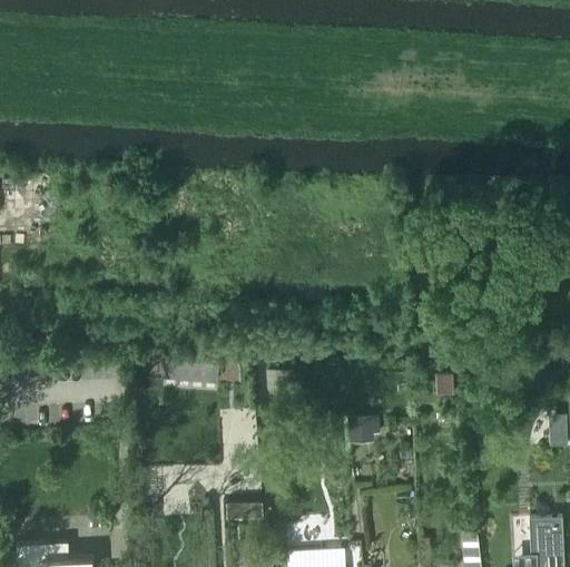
[(179,361),(166,360),(164,378),(177,379),(179,361)]
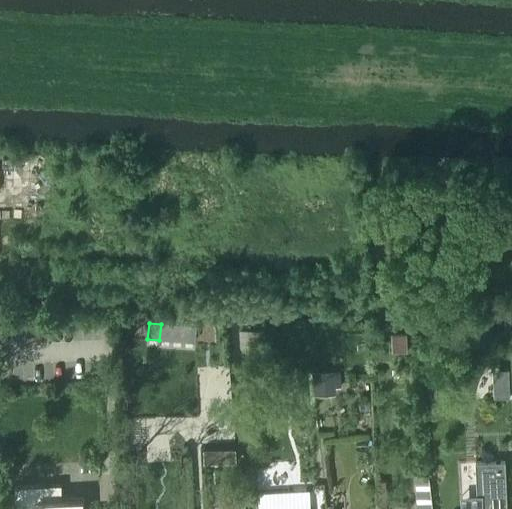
[(185,326),(183,342),(195,343),(197,327),(185,326)]
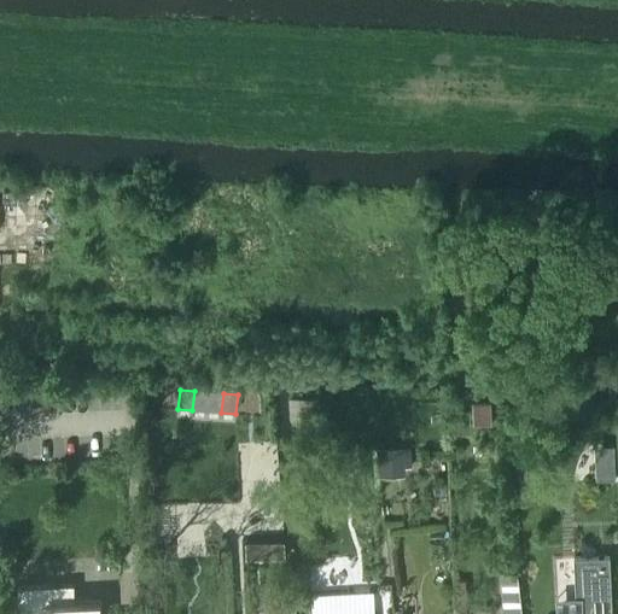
[(290,402),(291,422),(319,421),(318,399),(290,402)]
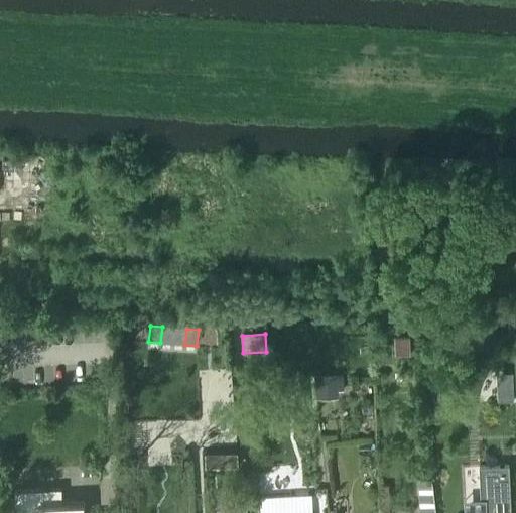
[(410,340),(395,340),(396,357),(410,357),(410,340)]
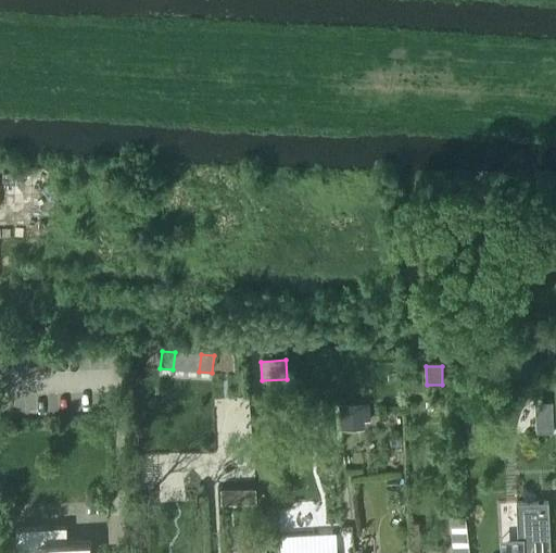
[(536,418),(536,434),(554,432),(553,418),(536,418)]
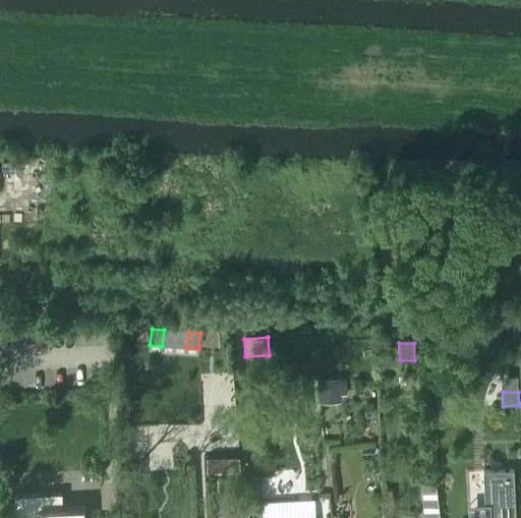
[(211,470),(226,469),(225,459),(210,460),(211,470)]
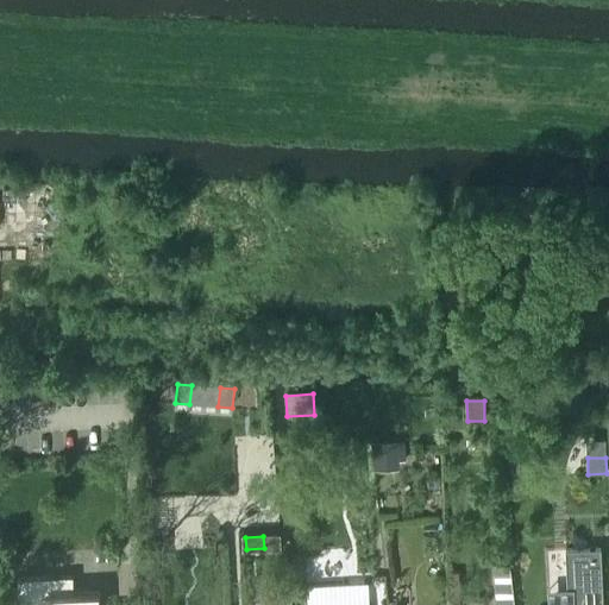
[(603,604),(601,552),(565,553),(567,590),(567,591),(572,591),(572,604),(603,604)]
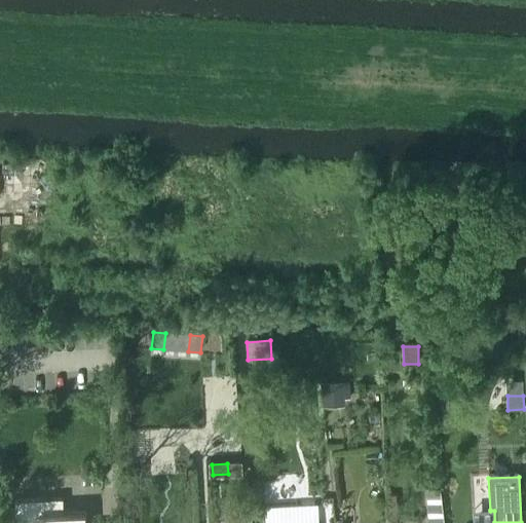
[(446,522),(442,490),(428,490),(429,522),(446,522)]
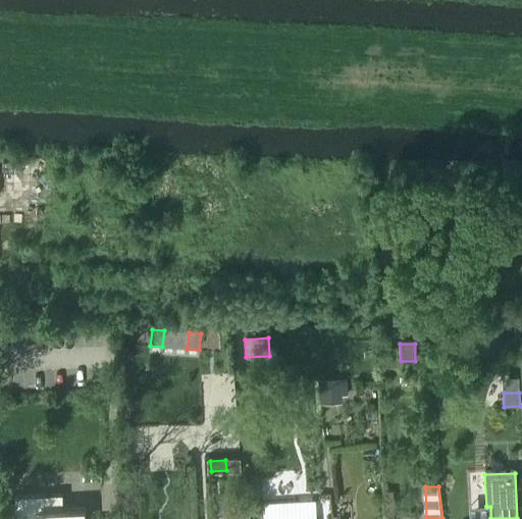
[(63,497),(15,499),(16,518),(86,518),(86,510),(63,511),(63,497)]
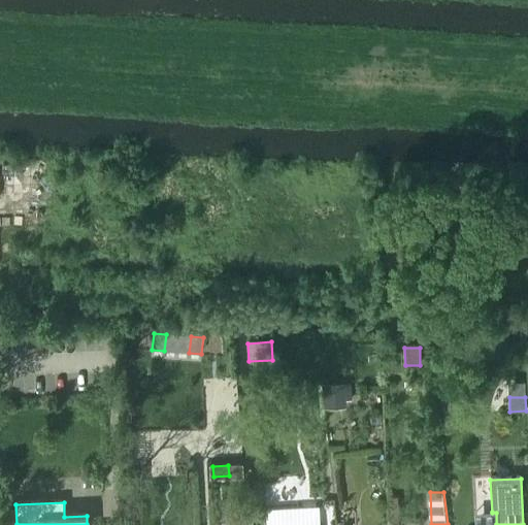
[(278,510),(267,511),(267,524),(299,524),(298,509),(278,510)]
